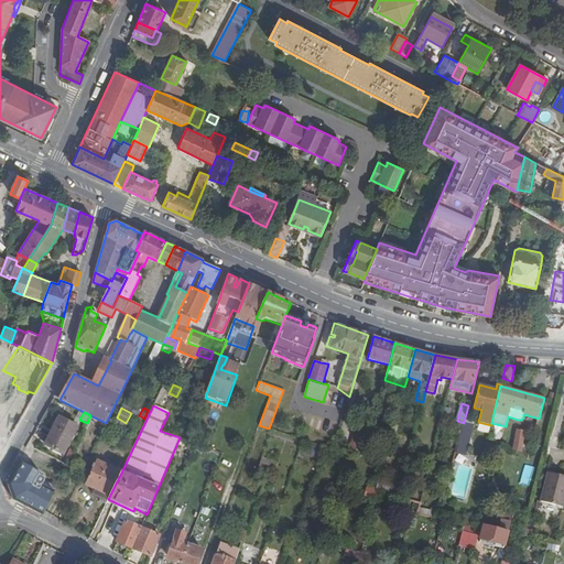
[(72,438),(77,426),(60,416),(53,429),(56,431),(54,436),(52,435),(46,446),(63,454),(71,438),(72,438)]
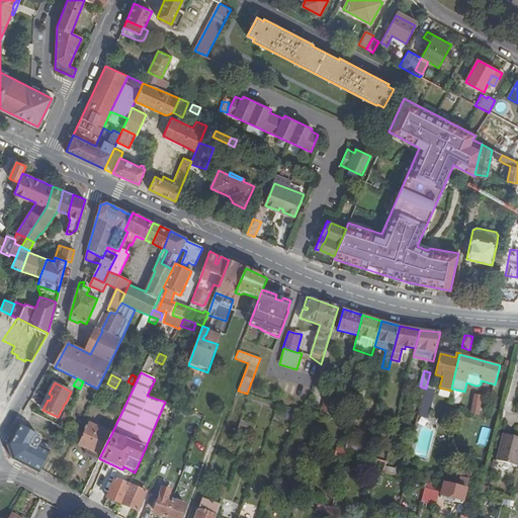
[(435,390),(426,387),(426,389),(419,417),(428,419),(435,390)]
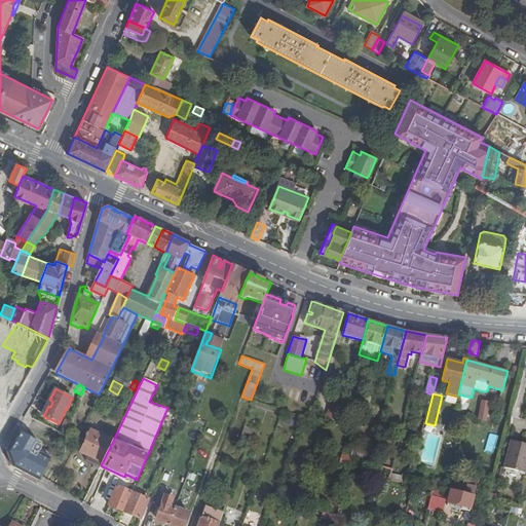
[(196,418),(200,405),(193,402),(189,415),(196,418)]
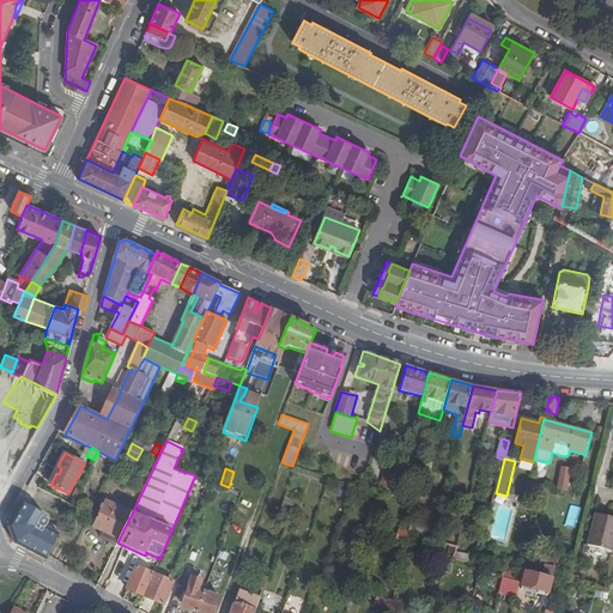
[(570,469),(562,468),(558,490),(566,491),(568,484),(568,483),(570,469)]
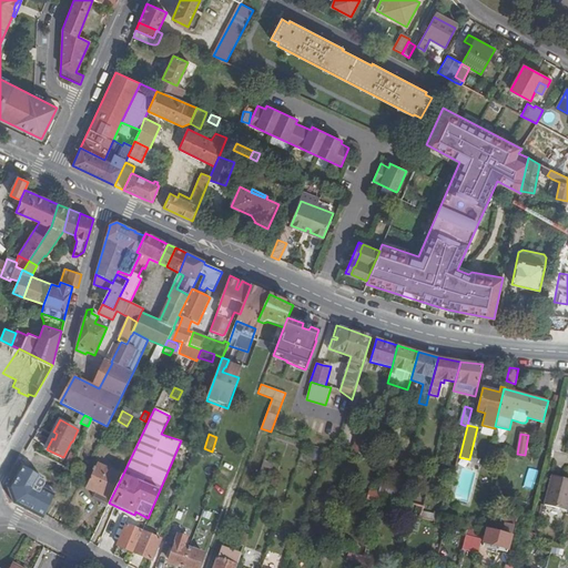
[(64,466),(68,467),(74,454),(70,453),(64,466)]
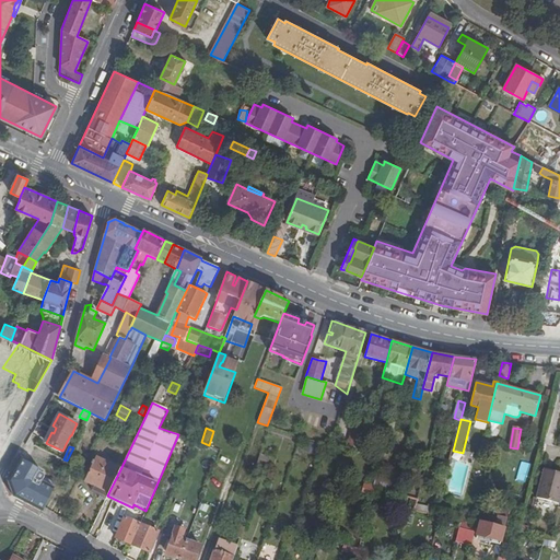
[(102,490),(100,497),(98,498),(105,501),(107,496),(120,469),(96,457),(84,481),(92,486),(102,490)]
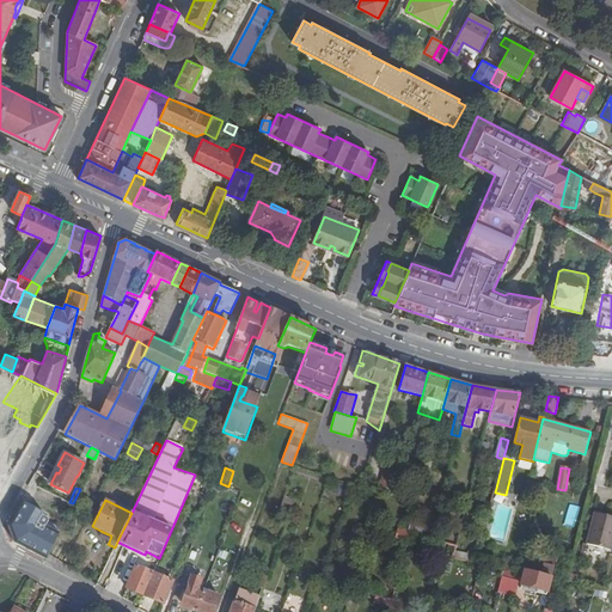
[(47,560),(48,556),(18,540),(13,527),(26,503),(23,502),(8,526),(14,543),(47,560)]
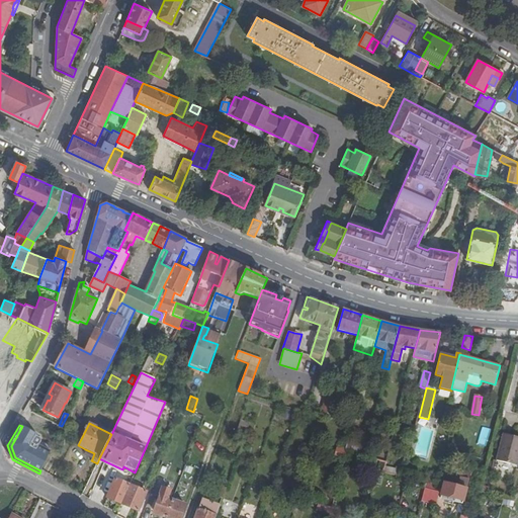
[(15,457),(40,470),(41,468),(52,447),(40,441),(39,438),(35,436),(36,435),(35,434),(32,438),(29,437),(32,432),(22,426),(11,446),(15,457)]
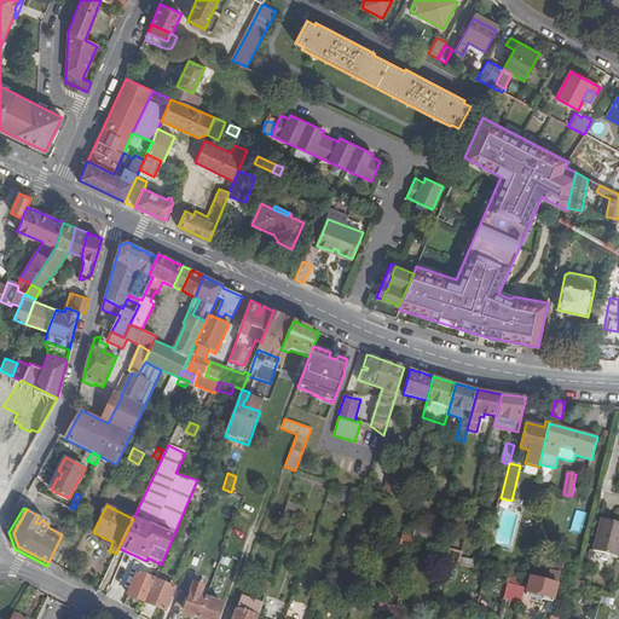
[(582,534),(586,513),(576,510),(571,532),(582,534)]
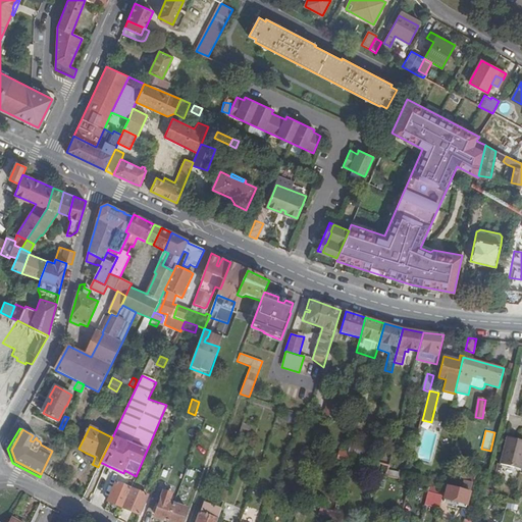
[(521,469),(521,464),(521,440),(507,436),(500,464),(521,469)]
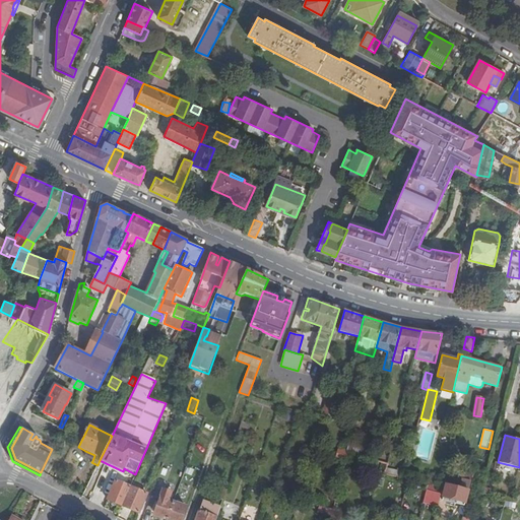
[(369,450),(367,458),(375,460),(377,452),(369,450)]
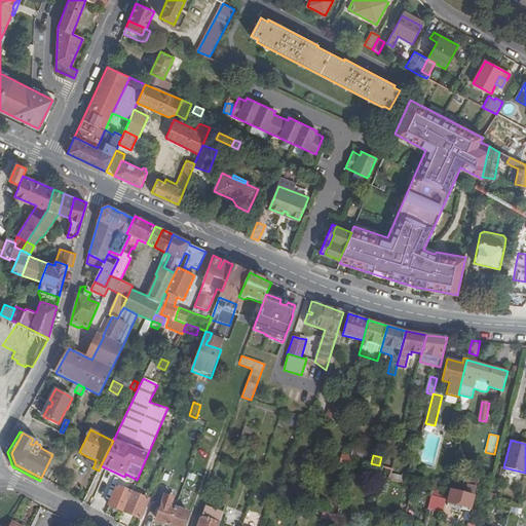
[(83,461),(94,466),(96,460),(86,456),(83,461)]
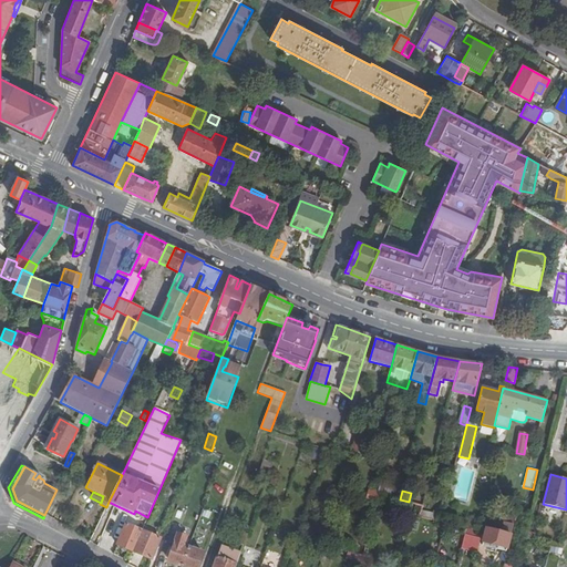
[(178,503),(172,521),(179,524),(186,506),(178,503)]
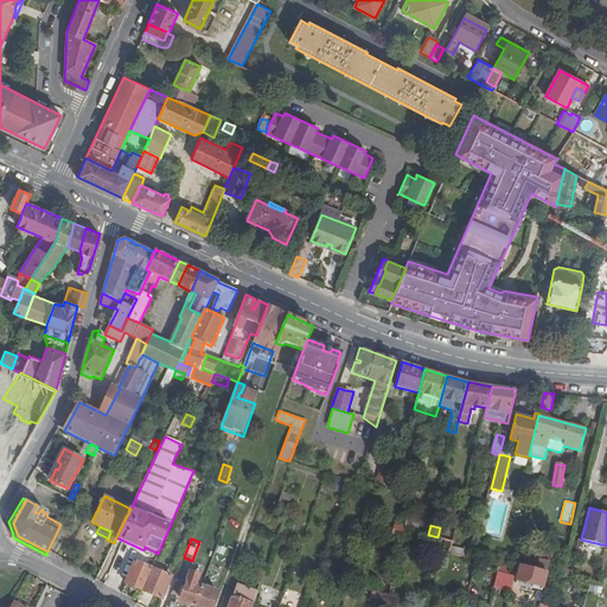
[(475,550),(465,548),(465,550),(451,547),(451,549),(453,553),(473,558),(475,550)]
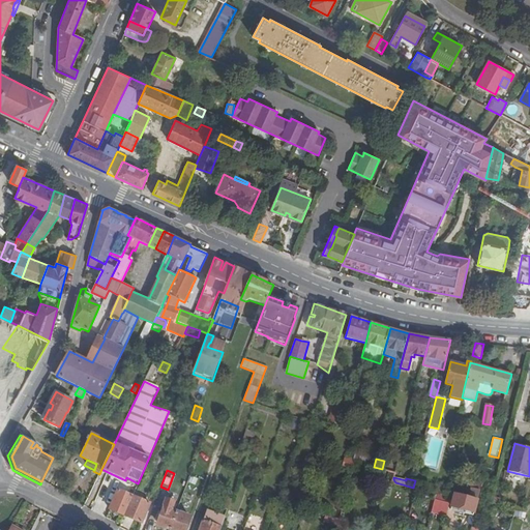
[(470,477),(470,478),(468,486),(481,490),(483,481),(470,477)]
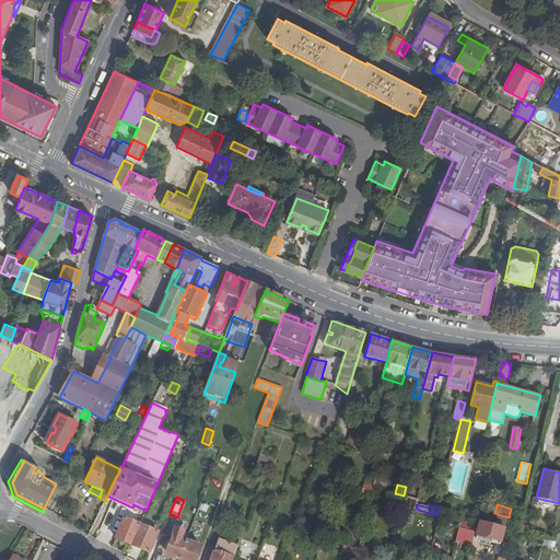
[(116,538),(131,545),(140,524),(125,517),(116,538)]
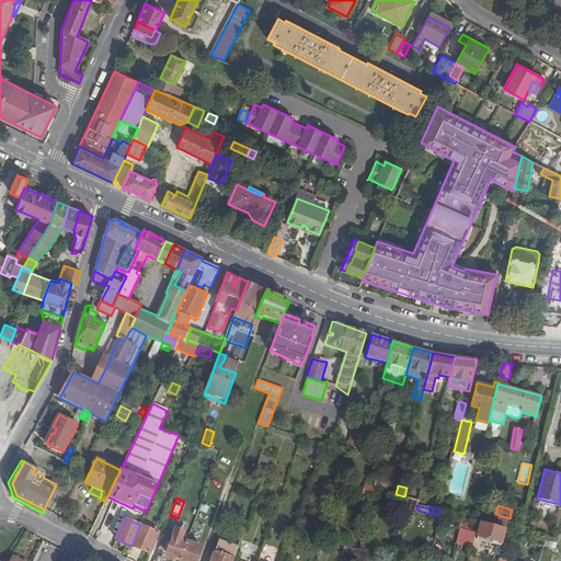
[(491,540),(490,544),(501,546),(507,519),(502,518),(499,528),(480,524),(476,540),(487,542),(487,539),(491,540)]
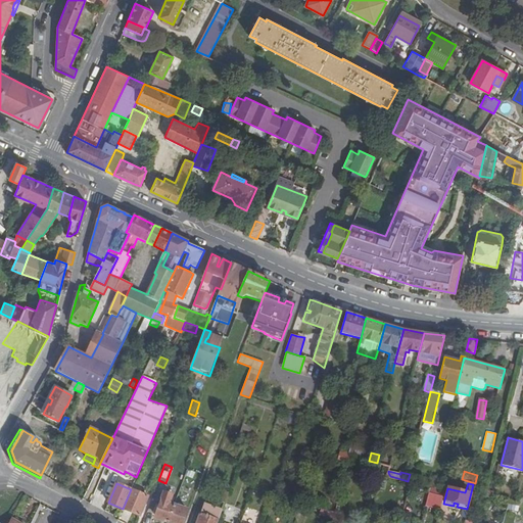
[(431,486),(429,492),(443,496),(445,490),(433,487),(431,486)]
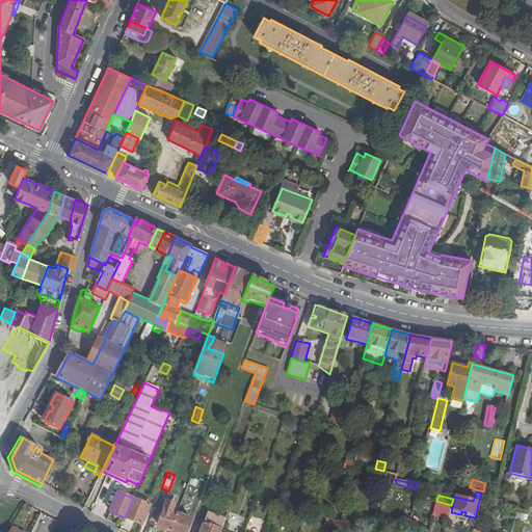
[(133,498),(125,517),(132,520),(142,525),(151,505),(143,502),(144,500),(140,498),(140,500),(133,498)]
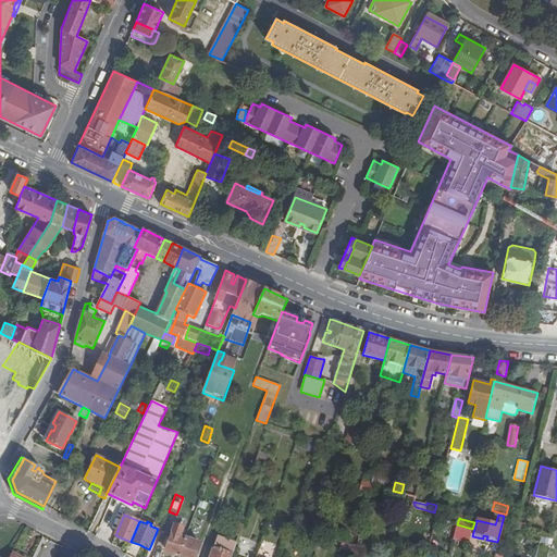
[(244,524),(237,522),(234,533),(239,535),(244,524)]
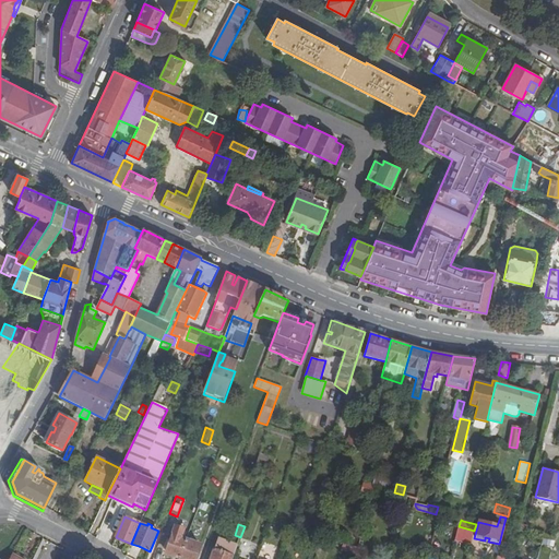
[(179,558),(187,539),(181,538),(185,528),(176,525),(166,551),(170,552),(169,555),(179,558)]
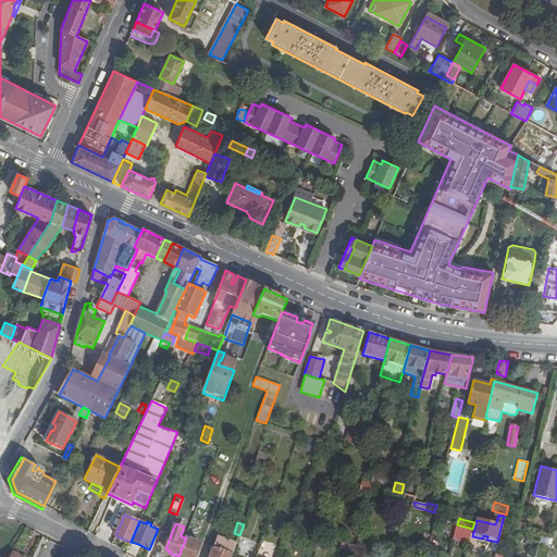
[(472,529),(457,524),(454,537),(469,542),(472,529)]
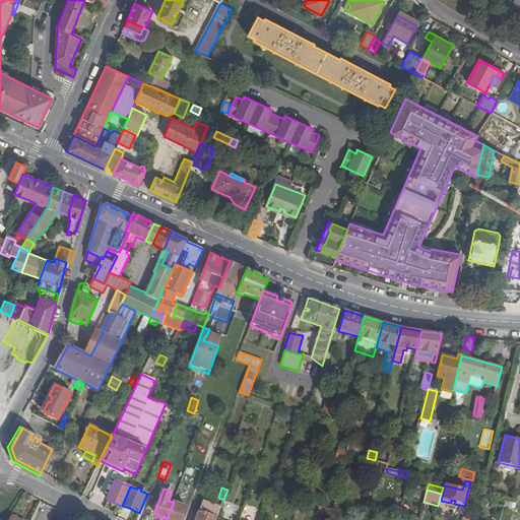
[(216,519),(221,507),(203,500),(196,519),(216,519)]
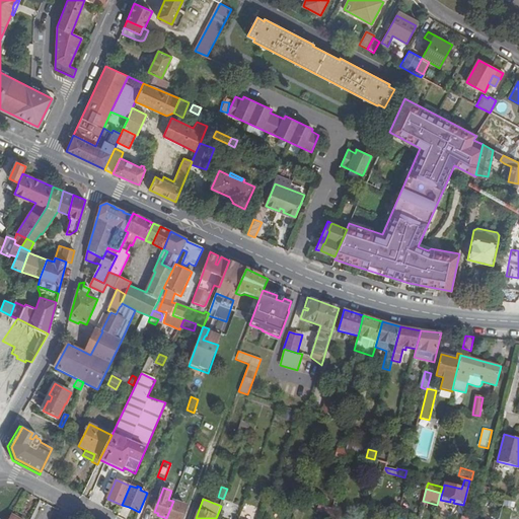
[(180,518),(186,506),(173,501),(166,518),(168,518),(180,518)]
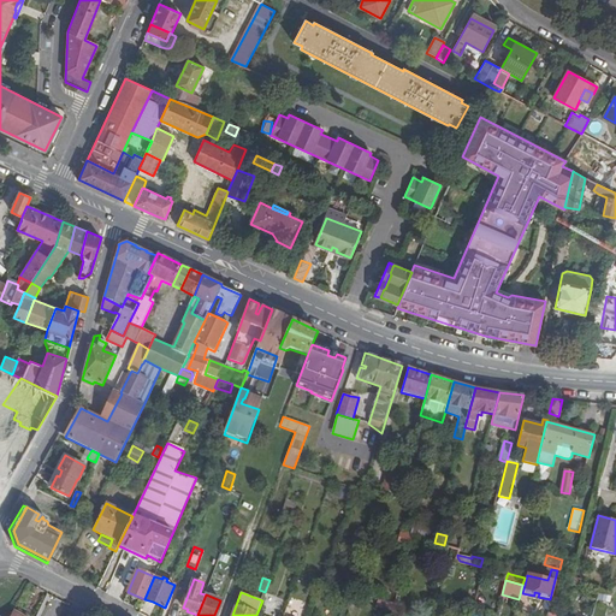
[(377,605),(392,609),(394,603),(378,598),(377,605)]
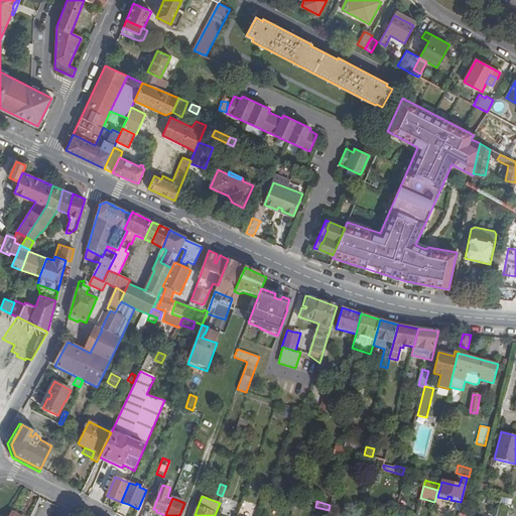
[(121,515),(122,515),(128,504),(121,502),(117,511),(116,514),(121,515)]
